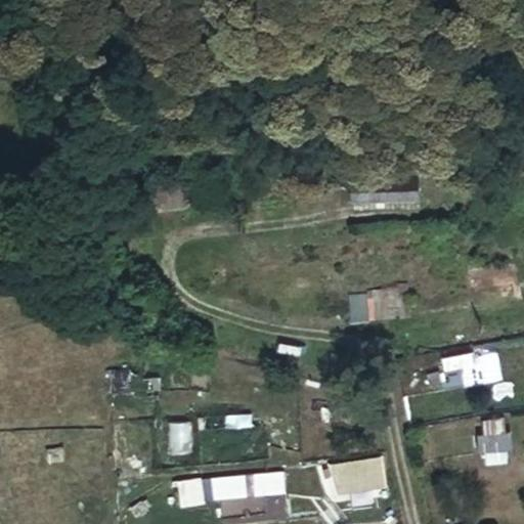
[(198,192),(194,159),(149,164),(157,185),(162,211),(199,208),(200,212),(220,210),(219,190),(198,192)]
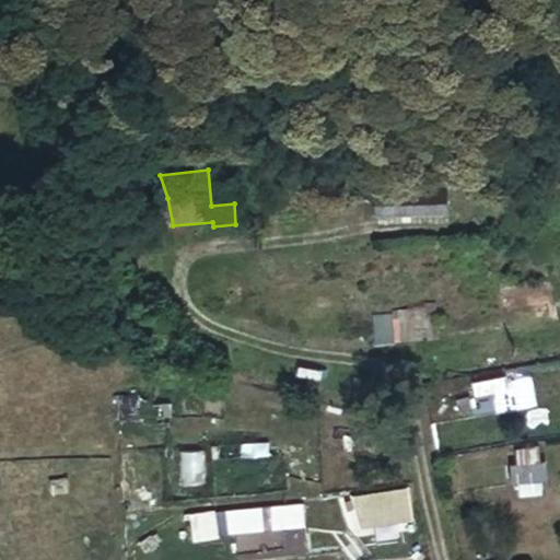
[(373,173),(374,216),(444,214),(443,172),(373,173)]
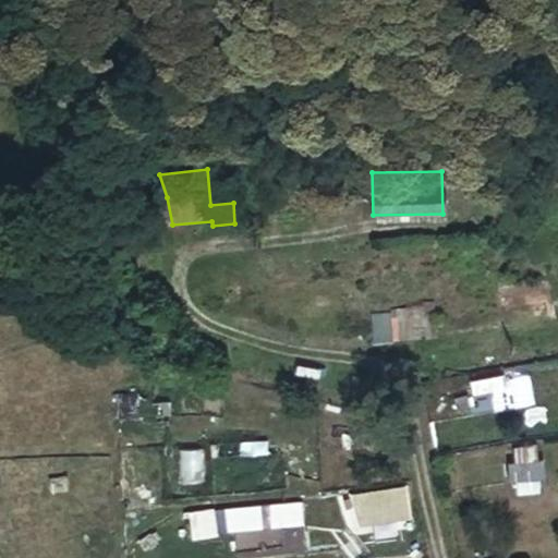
[(499,310),(549,303),(546,281),(497,288),(499,310)]
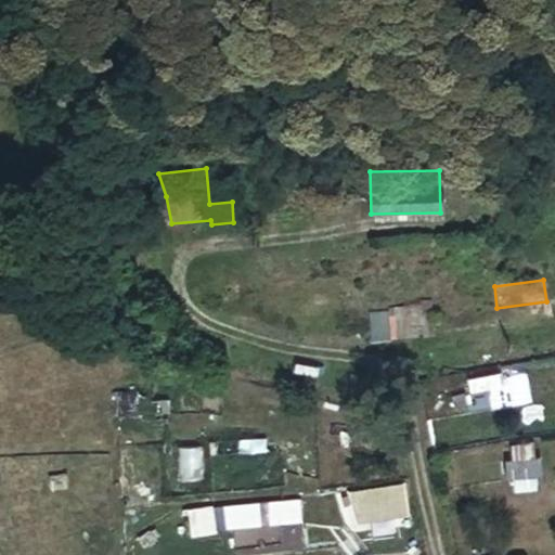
[(386,309),(386,311),(389,339),(436,334),(433,300),(421,301),(421,305),(386,309)]
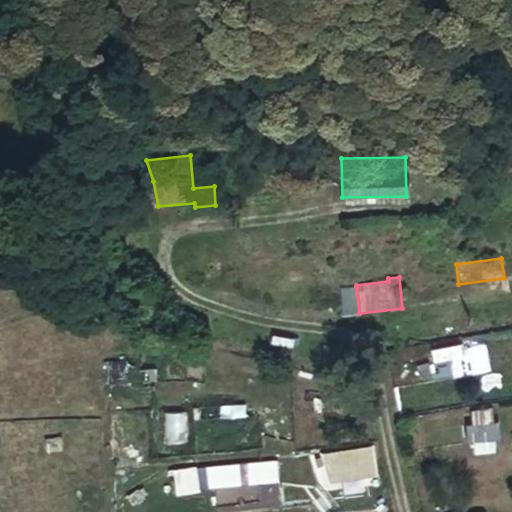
[(356,287),(340,289),(343,315),(359,313),(356,287)]
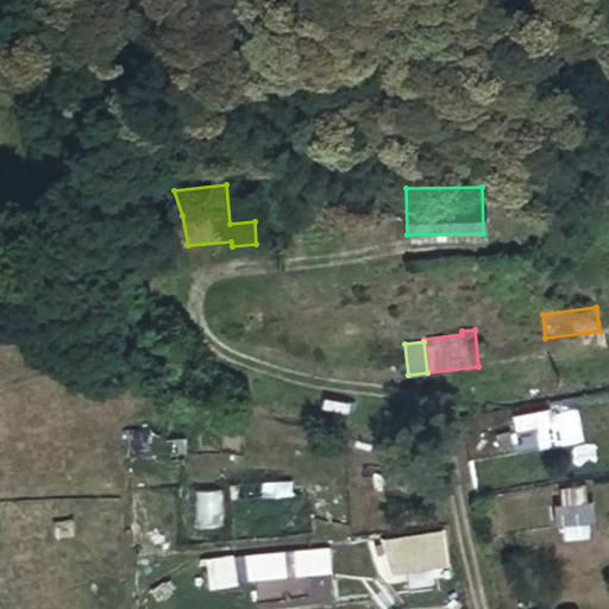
[(508,437),(506,421),(493,424),(495,439),(508,437)]
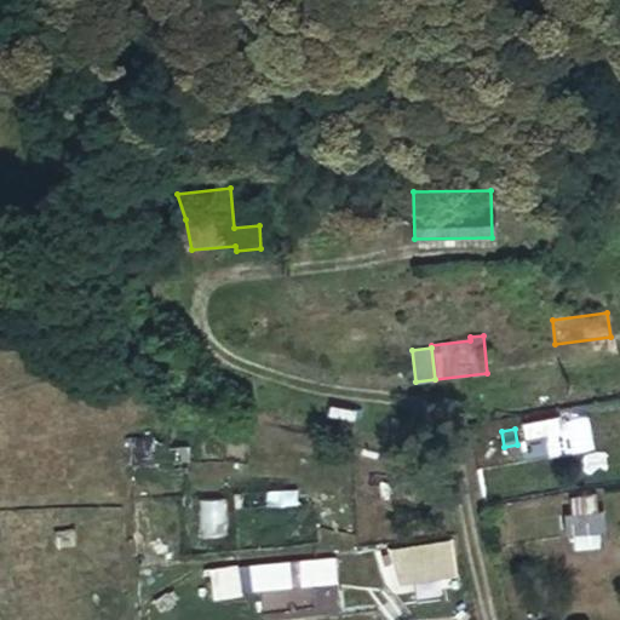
[(595,500),(593,487),(566,489),(567,503),(561,503),(562,523),(569,523),(570,535),(596,533),(595,521),(602,521),(601,499),(595,500)]
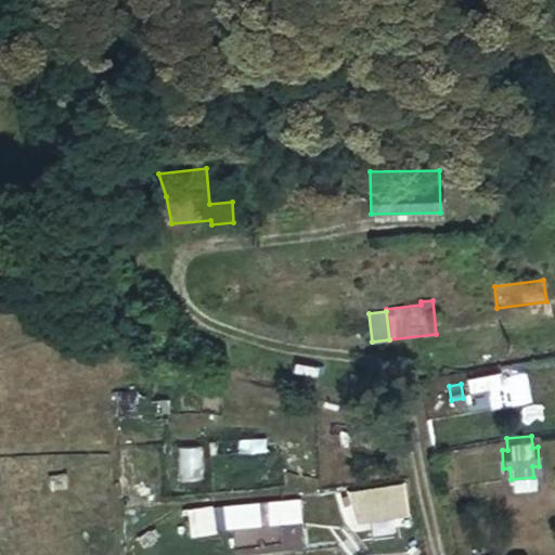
[(448,457),(443,441),(429,444),(433,461),(448,457)]
